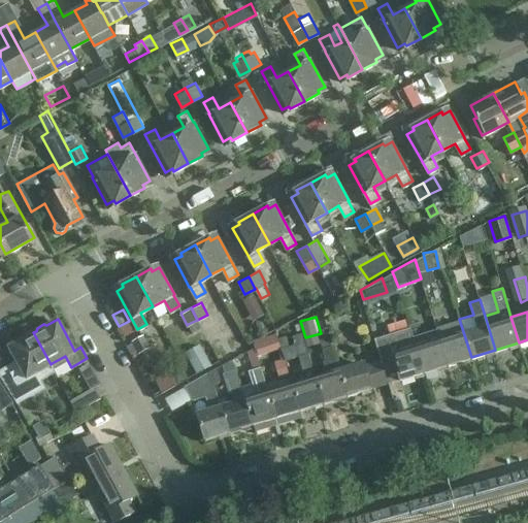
[(471,357),(459,319),(436,326),(436,327),(448,364),(471,357)]
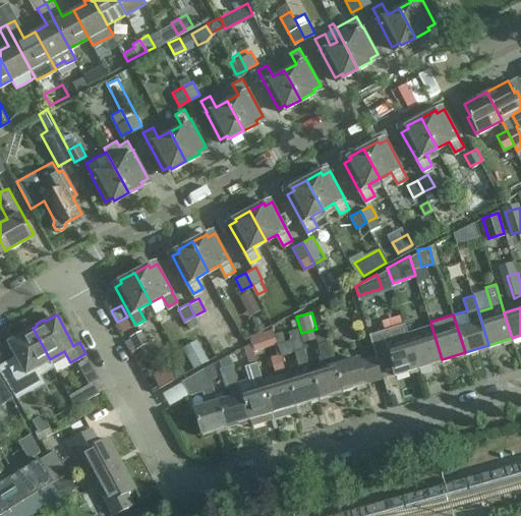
[(210,320),(200,324),(206,336),(216,331),(210,320)]
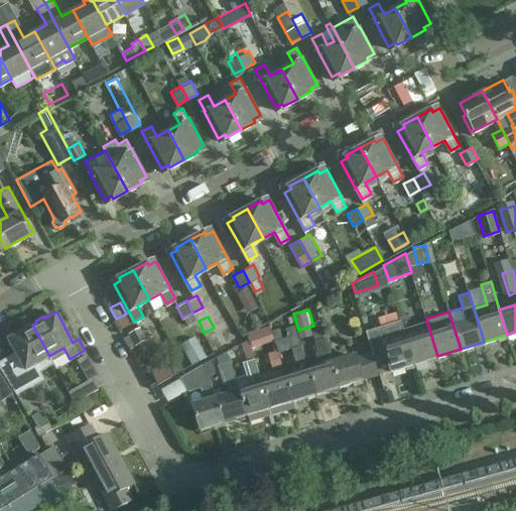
[(414,363),(403,327),(401,320),(367,330),(372,349),(379,372),(390,369),(391,370),(392,370),(414,363)]
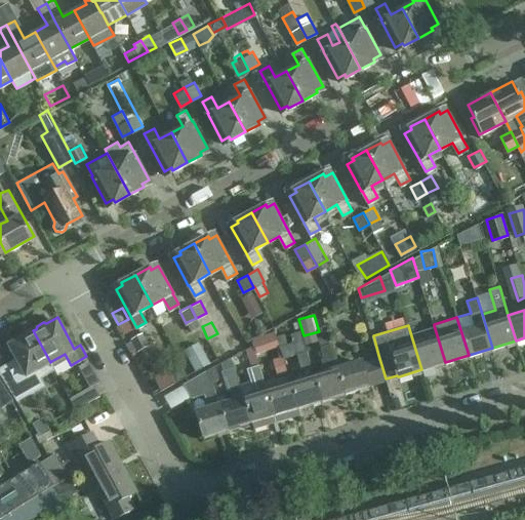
[(410,332),(421,369),(445,362),(434,325),(410,332)]
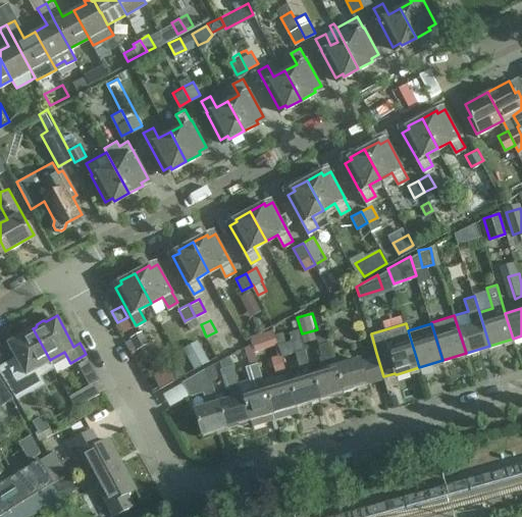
[(266,342),(276,339),(272,327),(263,330),(266,342)]
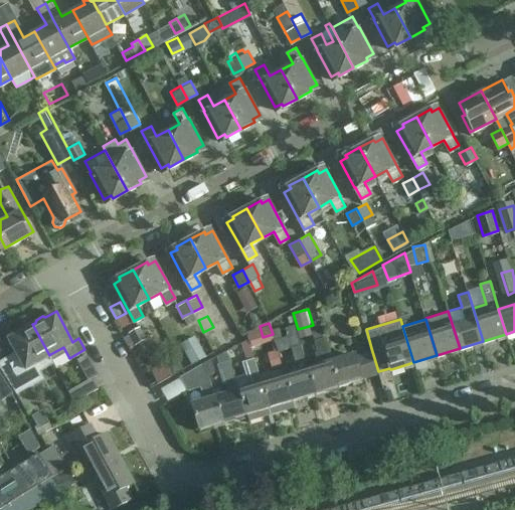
[(37,366),(52,358),(50,354),(49,355),(32,324),(30,325),(28,325),(21,329),(21,331),(9,337),(16,349),(0,359),(0,365),(14,388),(41,373),(37,366)]
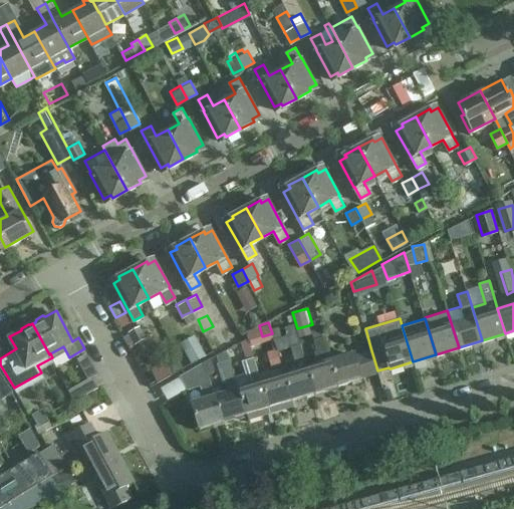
[(135,341),(146,335),(140,324),(129,330),(135,341)]
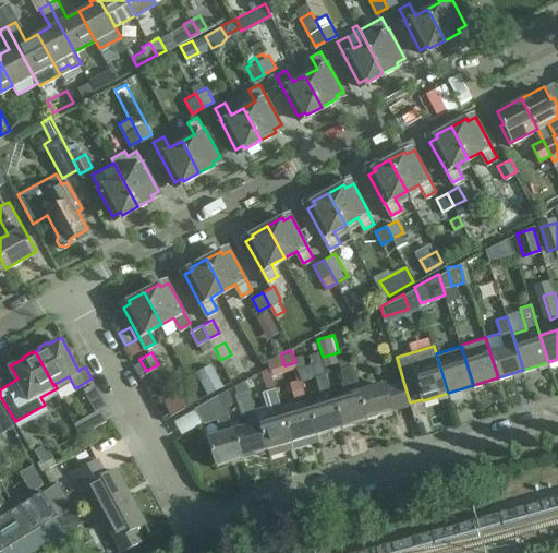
[(367,418),(356,383),(348,353),(338,357),(341,367),(340,368),(343,380),(341,380),(346,394),(334,398),(342,425),(367,418)]
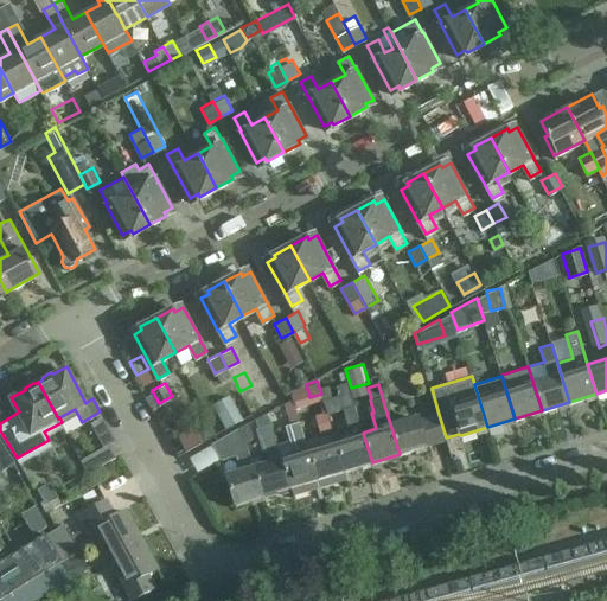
[(242,416),(229,392),(212,403),(225,426),(242,416)]
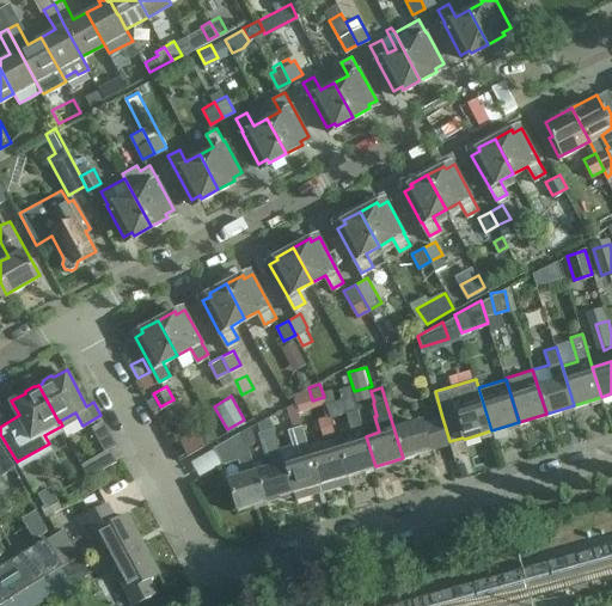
[(287,405),(293,426),(303,423),(295,401),(287,405)]
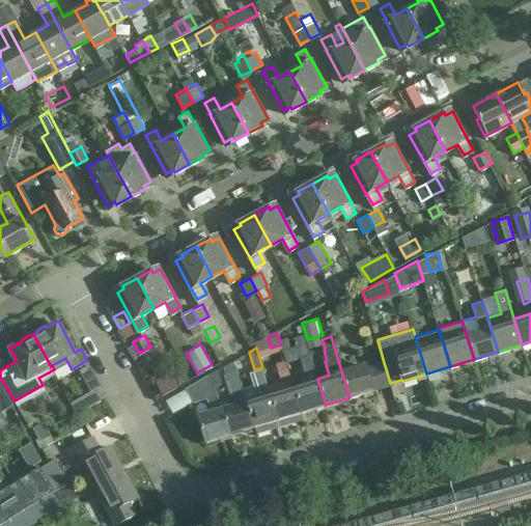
[(289,374),(283,353),(274,355),(280,376),(289,374)]
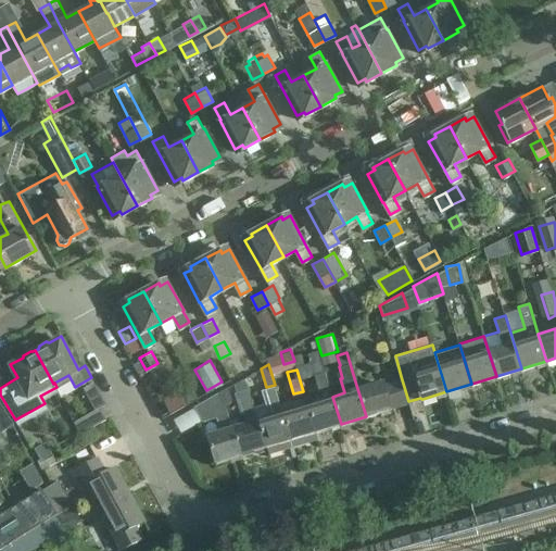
[(341,424),(332,397),(329,386),(325,372),(314,375),(318,389),(316,390),(320,400),(307,404),(315,431),(341,424)]
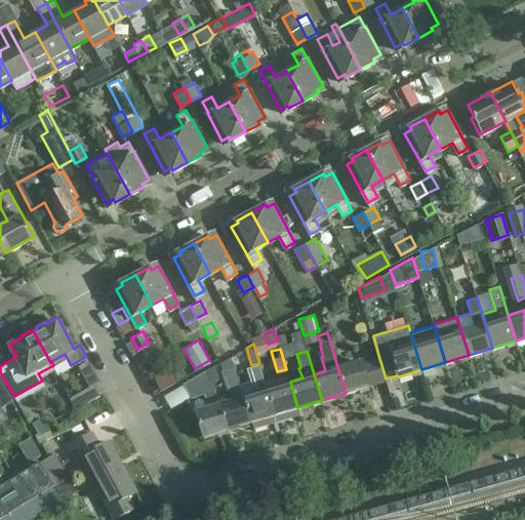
[(369,384),(380,381),(374,358),(362,361),(362,359),(350,363),(348,356),(335,360),(346,393),(369,386),(369,384)]
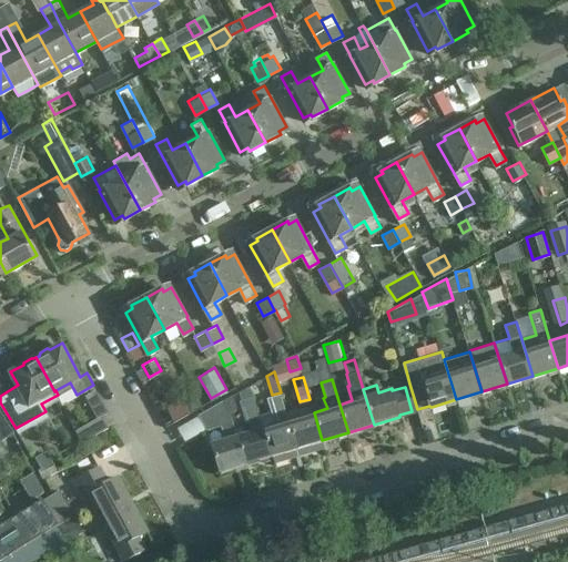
[(229,410),(230,411),(236,407),(232,392),(222,399),(229,410)]
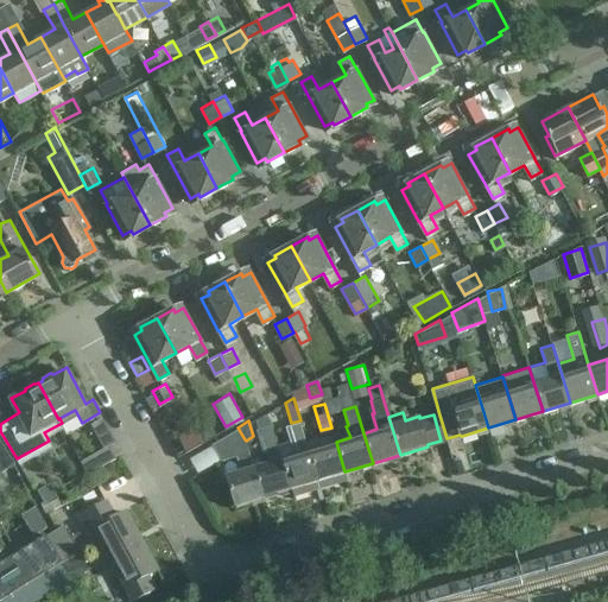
[(282,458),(290,488),(292,488),(295,495),(321,487),(309,450),(301,420),(291,423),(285,425),(295,454),(282,458)]
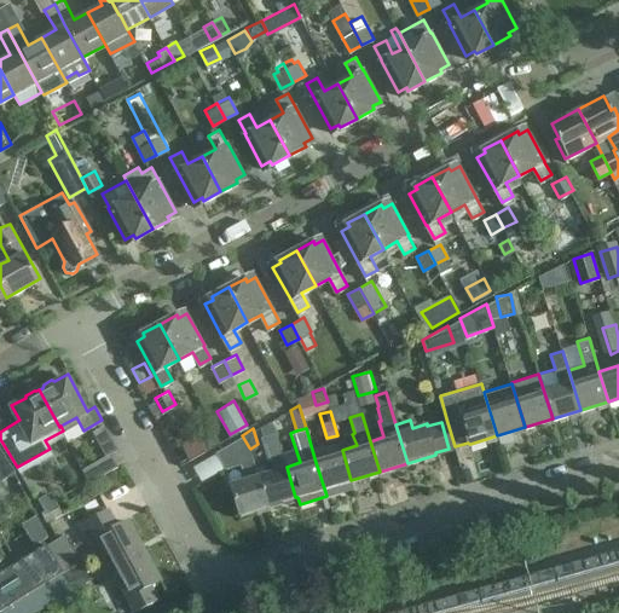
[(268,460),(271,458),(283,455),(282,451),(276,431),(264,434),(261,435),(268,460)]
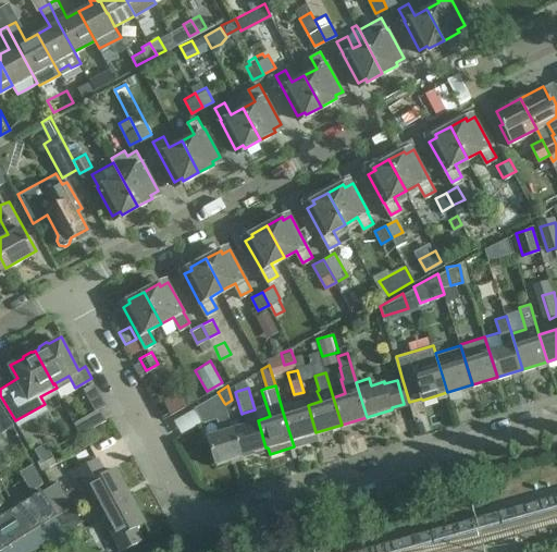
[(240,455),(232,428),(225,404),(224,403),(218,392),(194,406),(195,407),(201,418),(202,420),(217,417),(221,431),(208,436),(215,463),(240,455)]
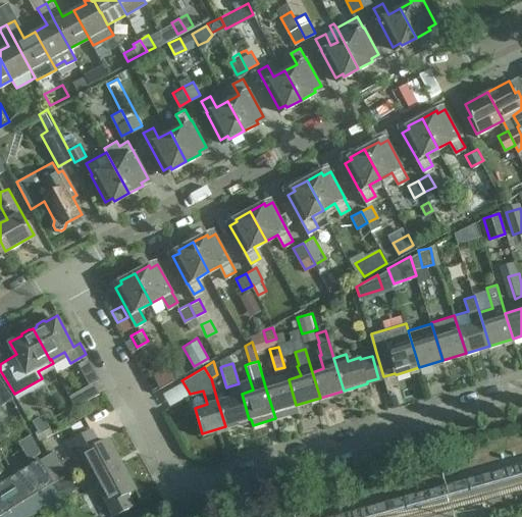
[(0,402),(10,396),(0,378),(0,402)]
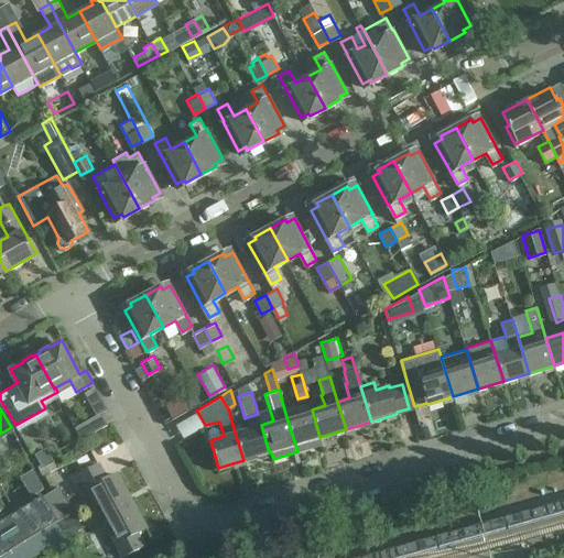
[(322,444),(320,437),(312,409),(286,417),(297,451),(322,444)]
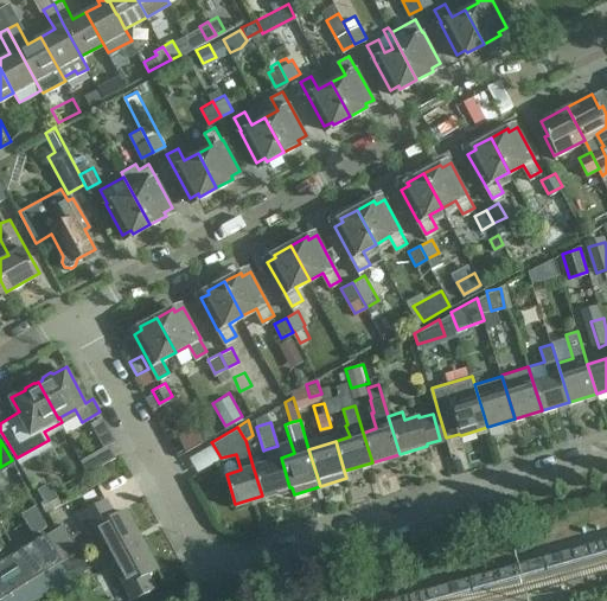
[(81,459),(88,472),(116,456),(108,442),(81,459)]
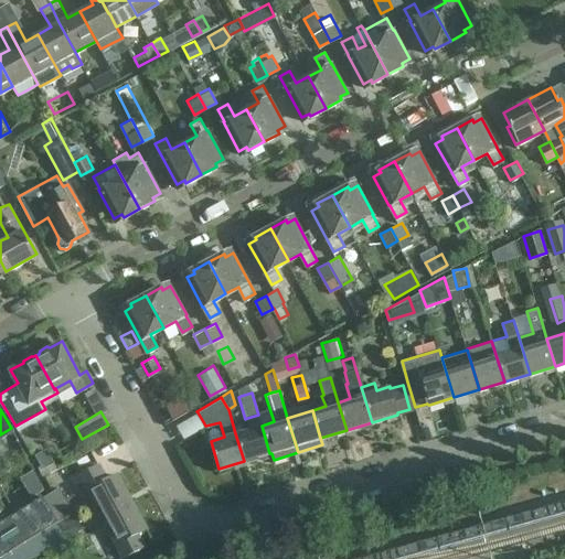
[(269,453),(262,426),(258,415),(247,418),(251,429),(235,433),(244,461),(269,453)]
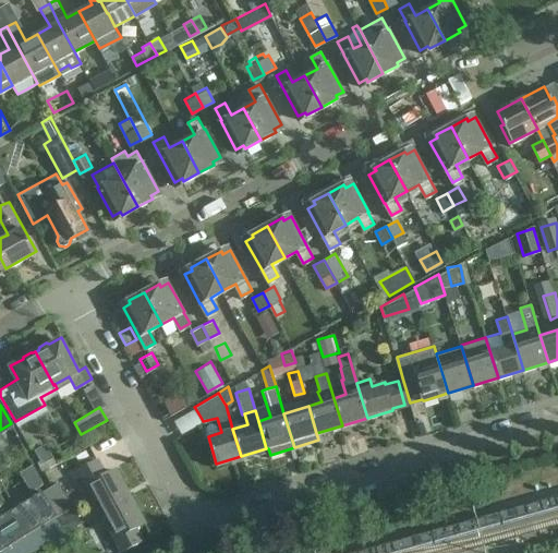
[(201,424),(180,436),(187,448),(207,436),(201,424)]
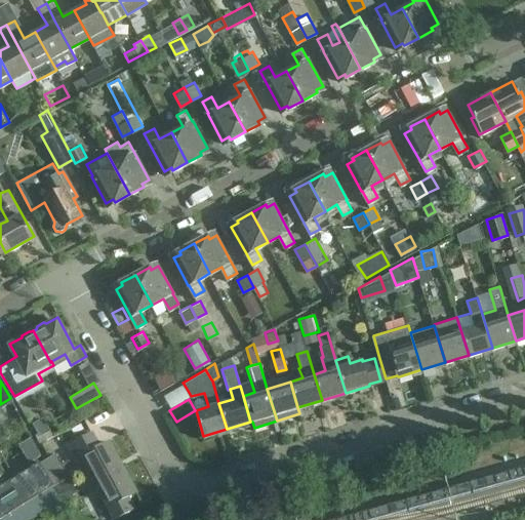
[(49,428),(43,416),(33,422),(39,433),(49,428)]
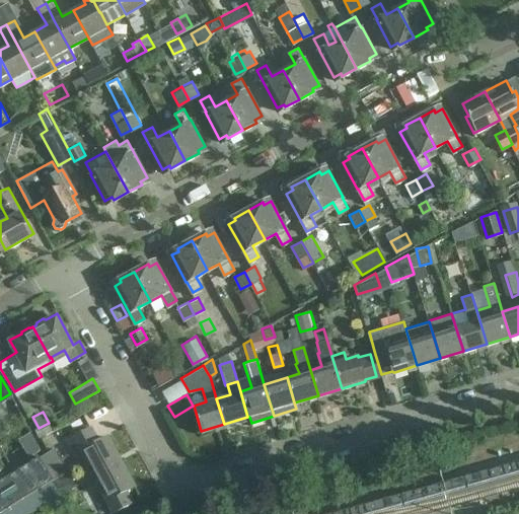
[(134,500),(128,488),(135,484),(107,434),(99,439),(92,426),(69,438),(76,451),(80,449),(114,511),(134,500)]
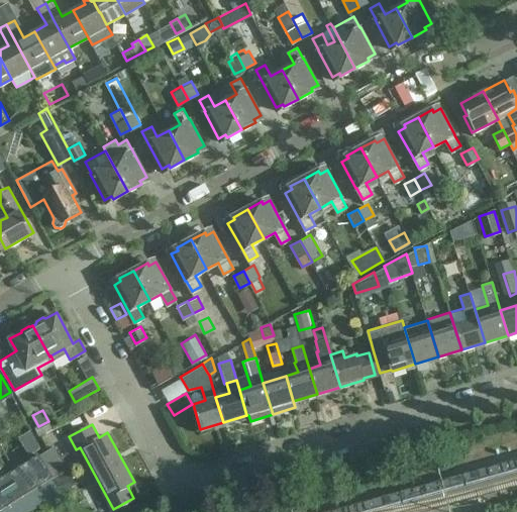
[(68,467),(55,444),(38,454),(53,477),(68,467)]
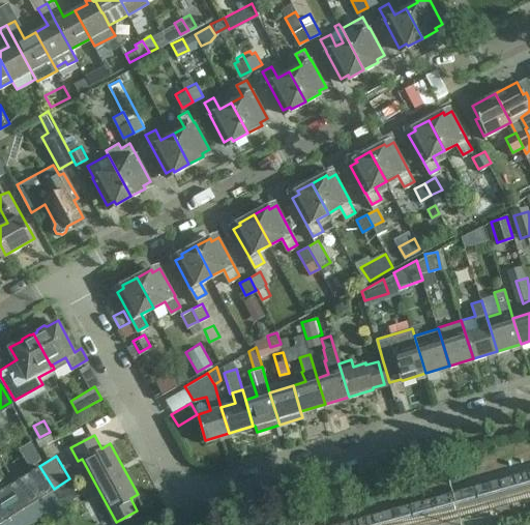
[(63,503),(54,489),(39,466),(16,480),(39,518),(63,503)]
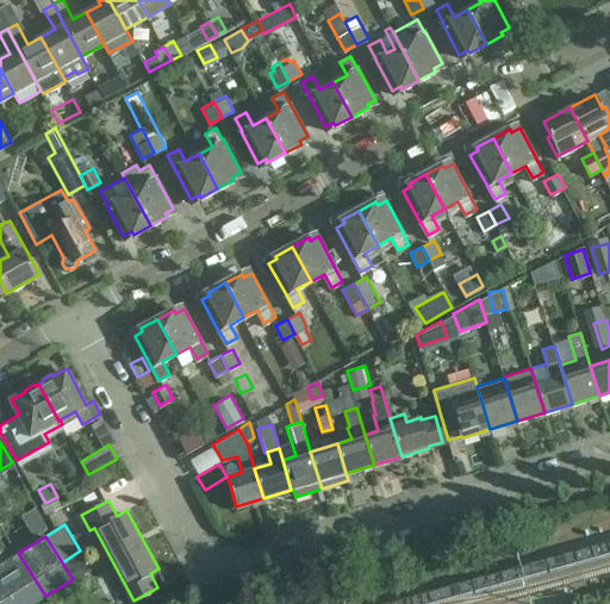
[(32,603),(45,596),(18,553),(0,564),(0,601),(1,601),(2,603),(32,603)]
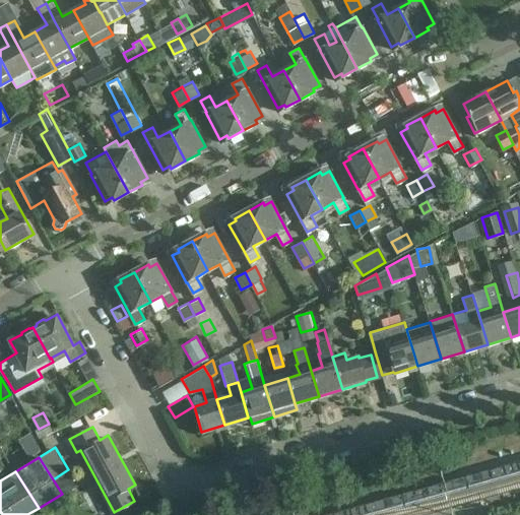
[(232,511),(253,504),(250,494),(229,501),(232,511)]
